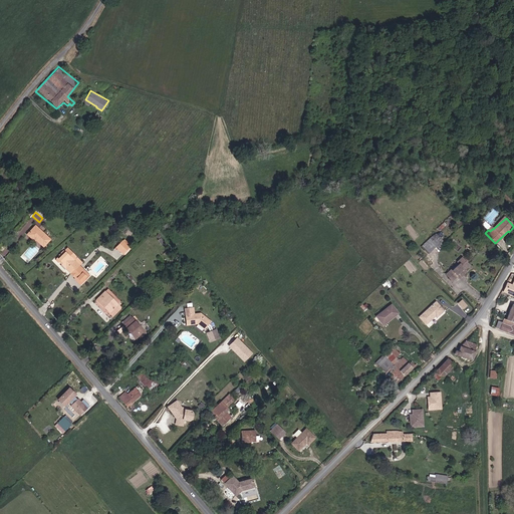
[(48,241),(35,227),(27,233),(35,241),(36,239),(43,246),(48,241)]
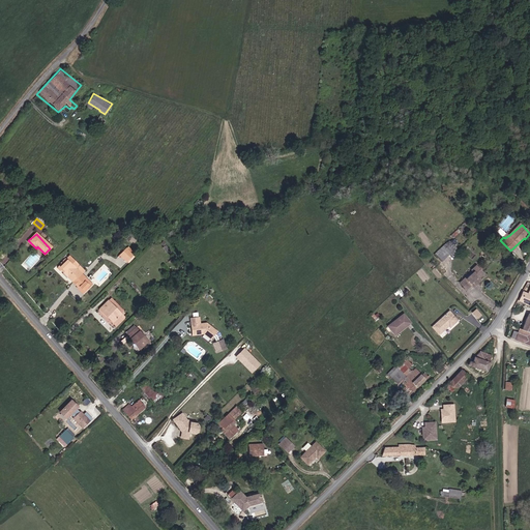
[(453,252),(446,243),(436,253),(443,261),(453,252)]
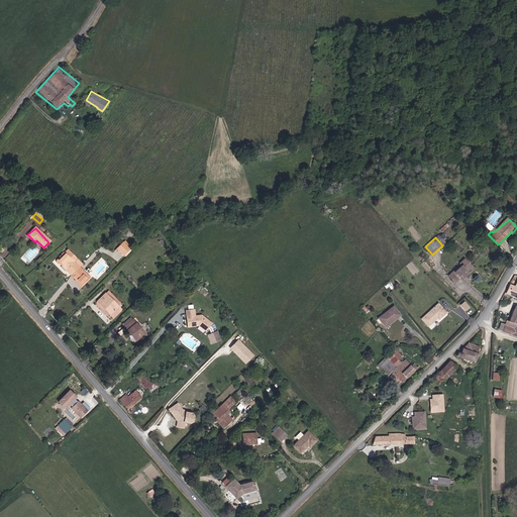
[(122,262),(128,255),(120,248),(115,255),(122,262)]
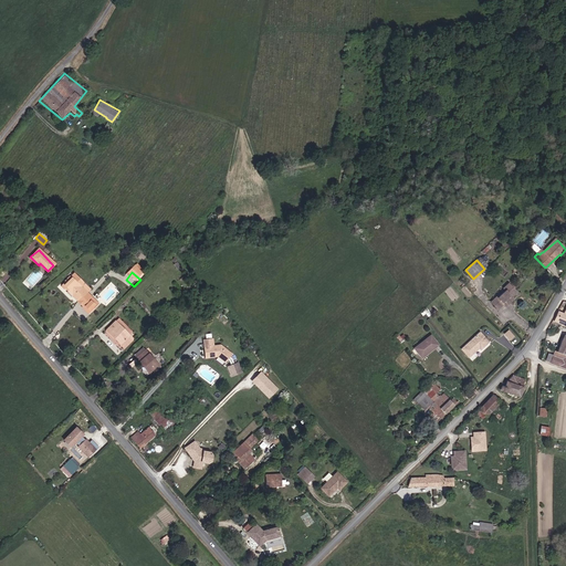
[(88,311),(96,302),(91,296),(91,295),(86,291),(90,287),(84,282),(81,285),(70,275),(61,285),(64,289),(82,305),(83,304),(88,311)]
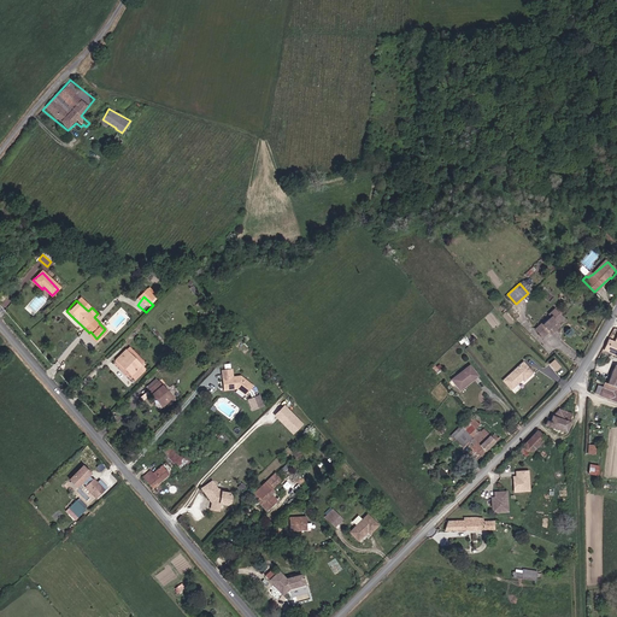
[(544,325),(541,323),(535,329),(545,339),(550,333),(553,336),(558,331),(554,327),(564,317),(556,309),(548,315),(551,318),(544,325)]
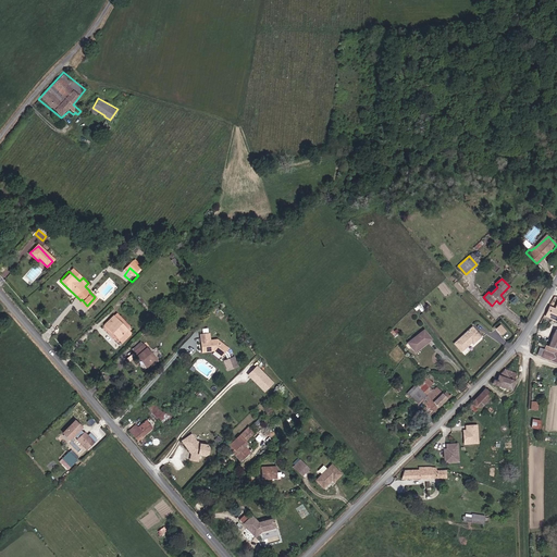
[(556,304),(555,308),(551,306),(545,313),(556,322),(556,304)]
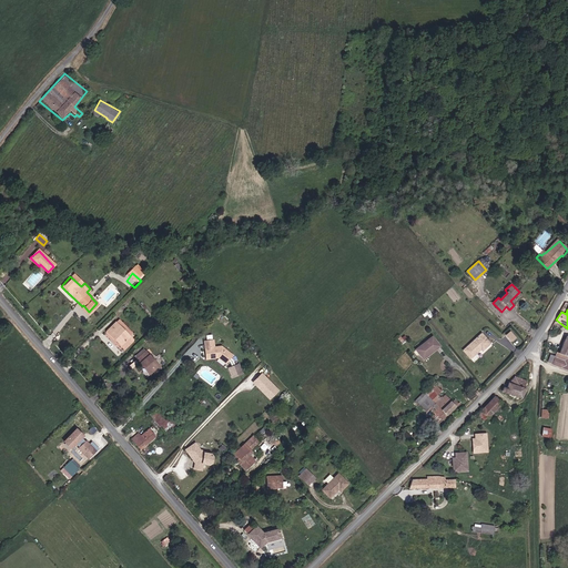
[(105,331),(115,341),(128,352),(138,342),(131,336),(132,336),(133,334),(118,318),(114,322),(105,331)]
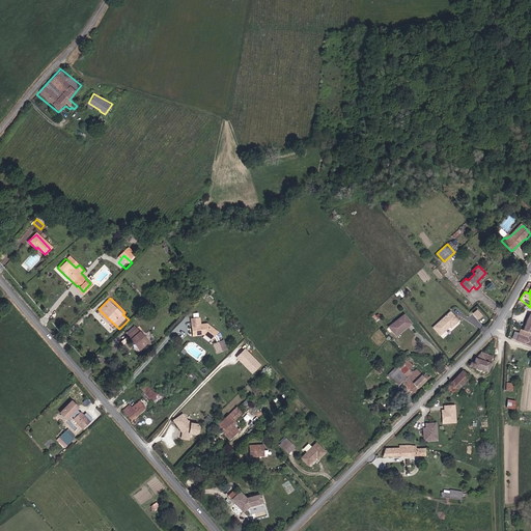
[(478,319),(483,315),(479,310),(475,314),(478,319)]
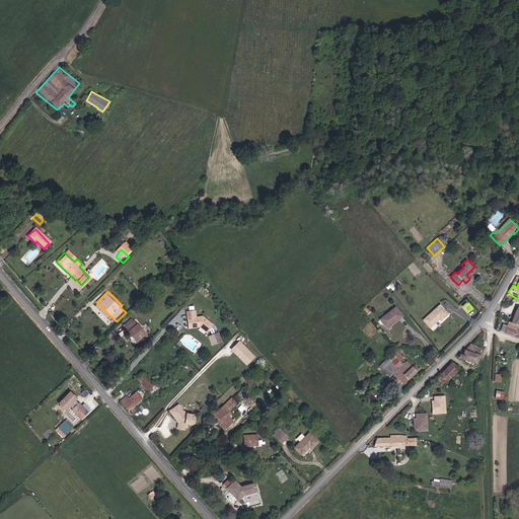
[(449,313),(441,304),(424,319),(431,326),(441,318),(442,319),(449,313)]
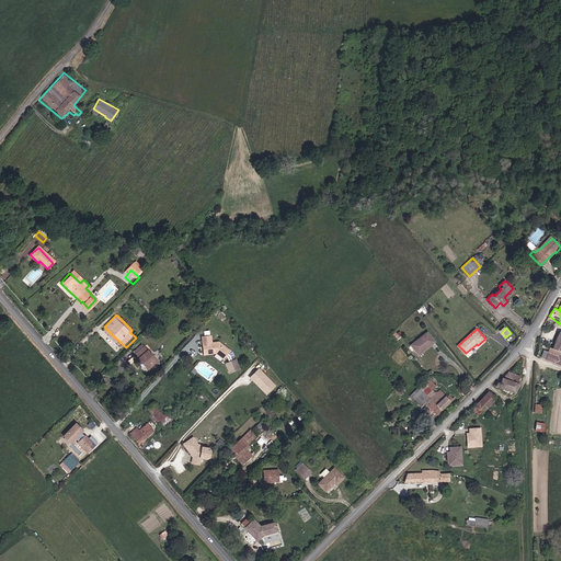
[(410,345),(419,356),(436,341),(427,331),(410,345)]
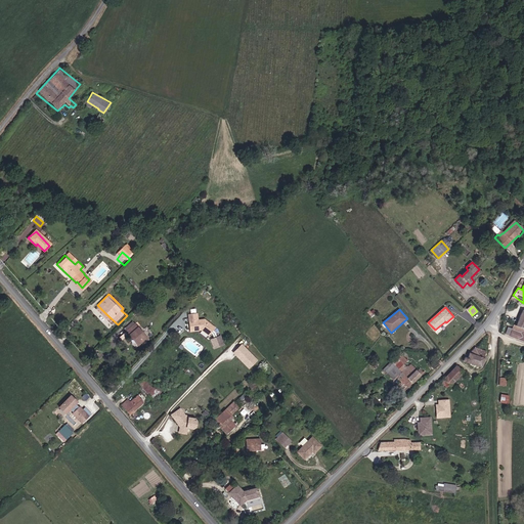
[(511,334),(523,338),(523,310),(521,309),(517,323),(515,322),(511,334)]
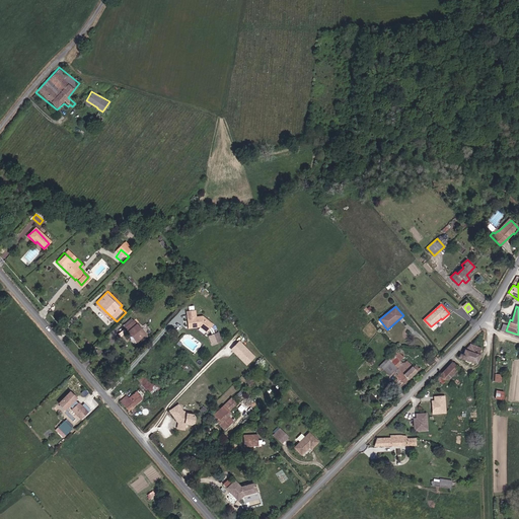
[(211,323),(202,316),(197,317),(196,311),(188,312),(191,326),(200,325),(206,329),(208,327),(210,329),(211,332),(209,334),(212,342),(220,339),(216,330),(214,331),(212,327),(210,325),(211,323)]
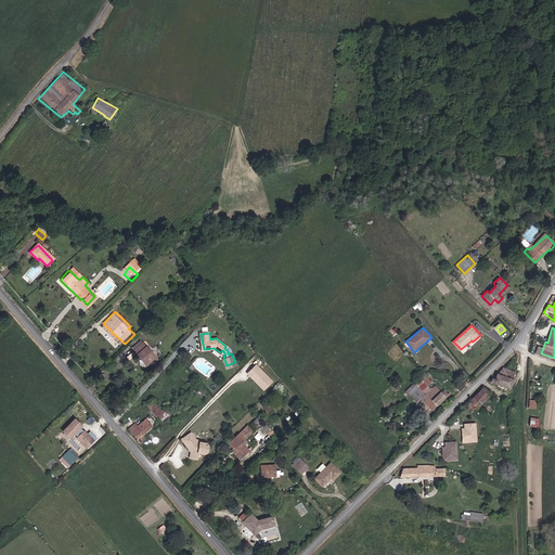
[(149,366),(151,364),(157,358),(142,341),(134,350),(141,358),(149,366)]
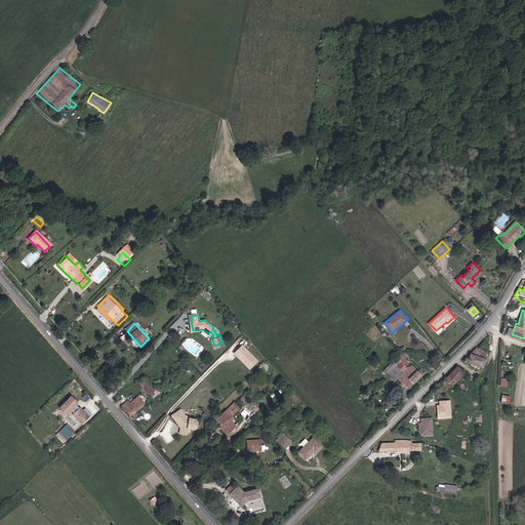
[(257,361),(244,348),(244,347),(241,344),(233,352),(236,355),(249,369),(257,361)]
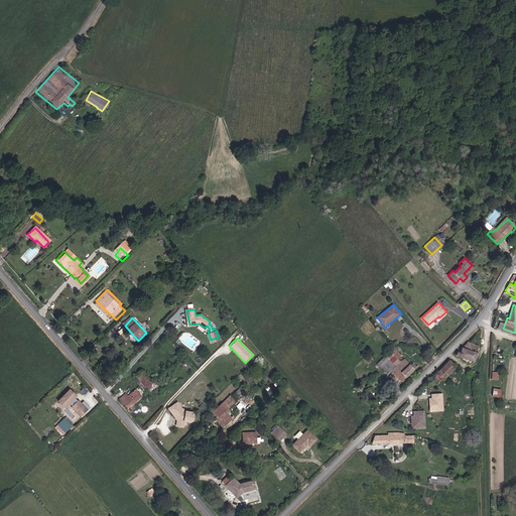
[(462,363),(457,362),(456,366),(474,372),(478,358),(475,356),(476,353),(468,350),(464,356),(462,363)]
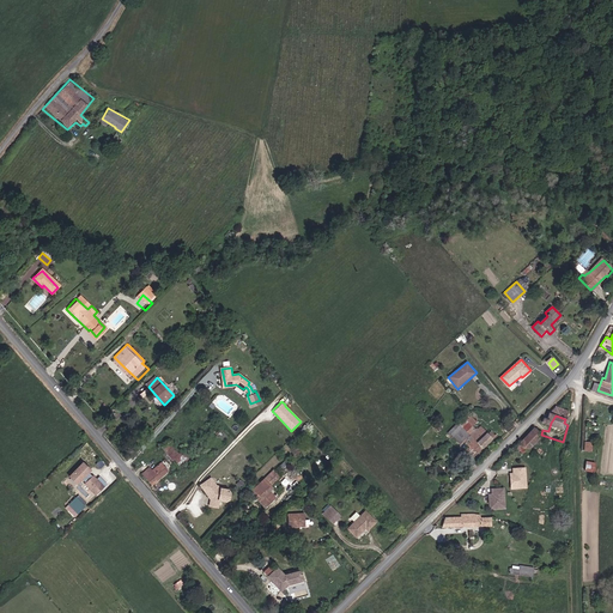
[(474,429),(473,426),(469,422),(454,436),(460,443),(463,438),(474,429)]
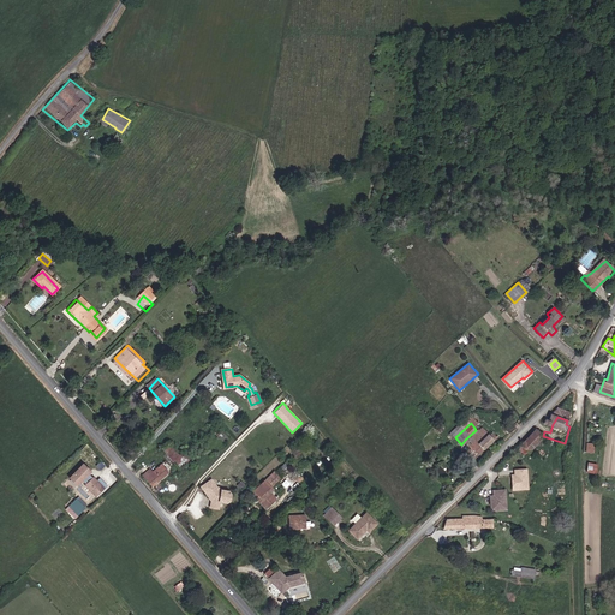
[(490,435),(483,427),(475,434),(478,437),(476,440),(479,443),(476,447),(481,453),(497,436),(493,431),(490,435)]
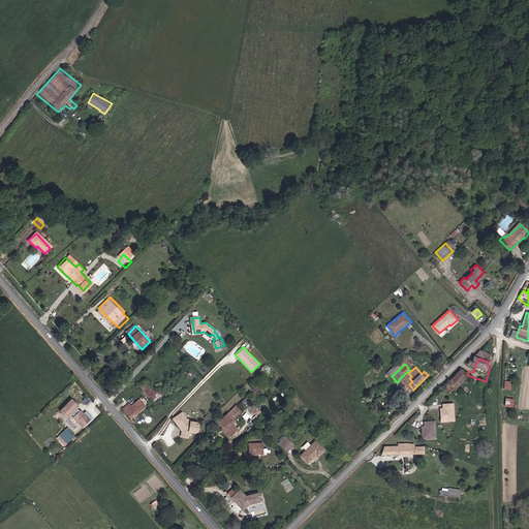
[(470,381),(464,375),(453,386),(459,394),(470,381)]
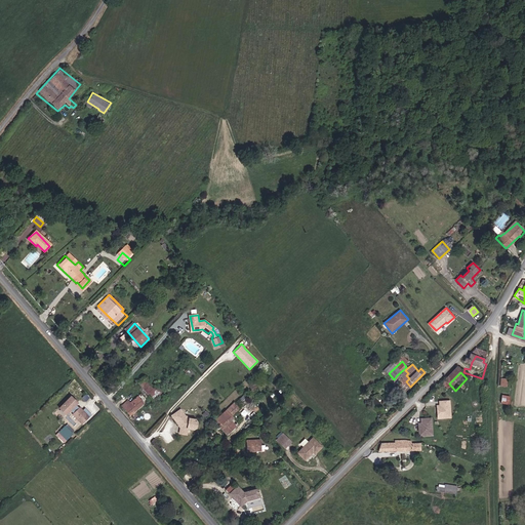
[(154,392),(148,387),(150,385),(142,376),(140,378),(136,382),(151,396),(154,392)]
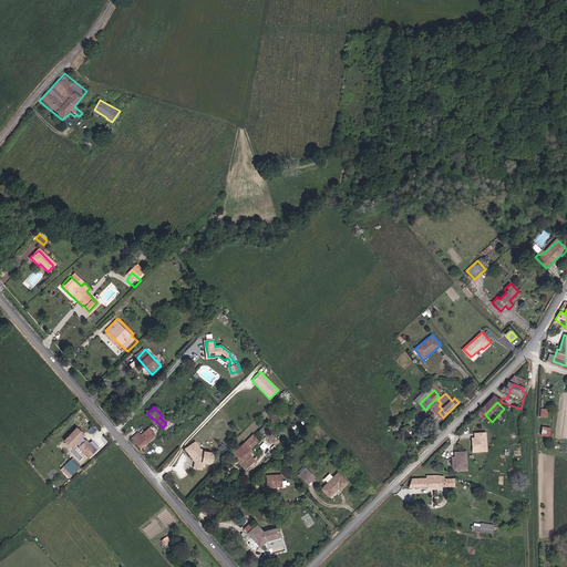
[(540,434),(549,436),(552,428),(542,425),(540,434)]
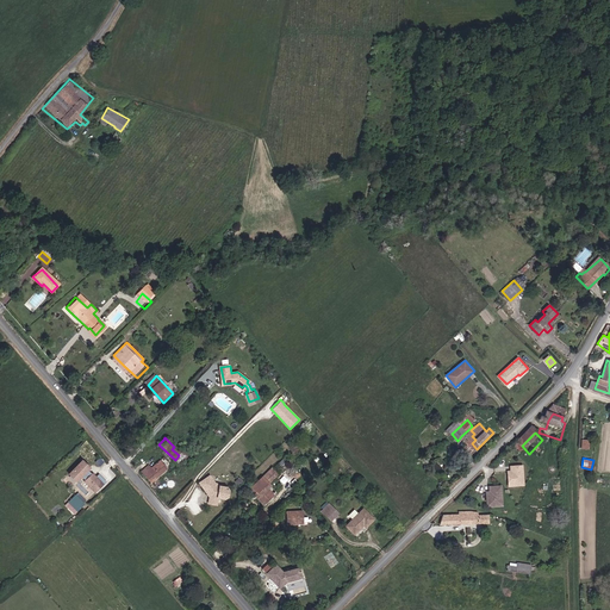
[(92,474),(88,470),(89,468),(82,460),(69,473),(76,481),(85,473),(89,478),(85,481),(95,492),(99,489),(100,489),(107,481),(99,474),(97,477),(93,473),(92,474)]
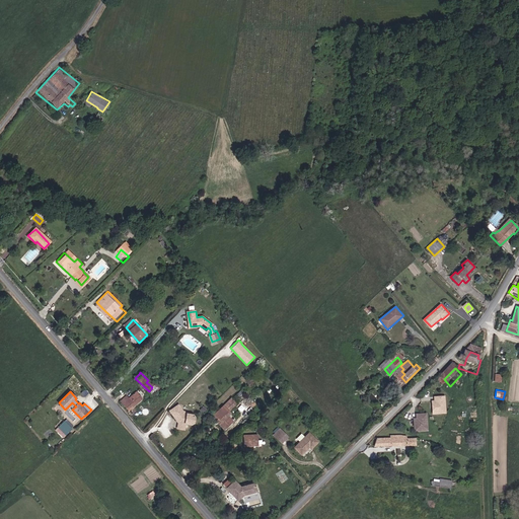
[(240,391),(235,396),(231,399),(230,398),(214,415),(211,417),(218,424),(225,431),(233,424),(226,416),(236,405),(235,403),(238,400),(240,401),(245,396),(240,391)]
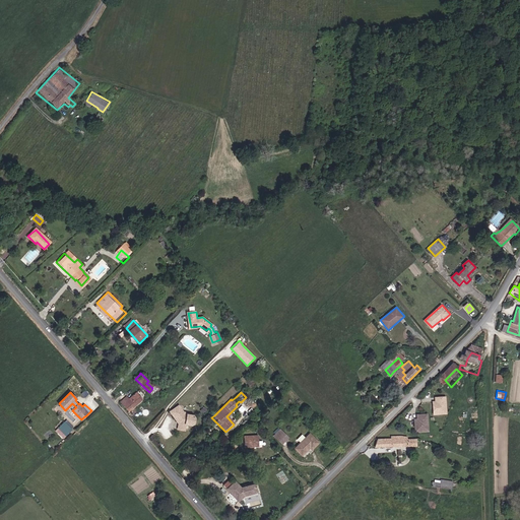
[(131,399),(128,395),(122,400),(130,410),(142,399),(140,397),(138,398),(136,395),(131,399)]
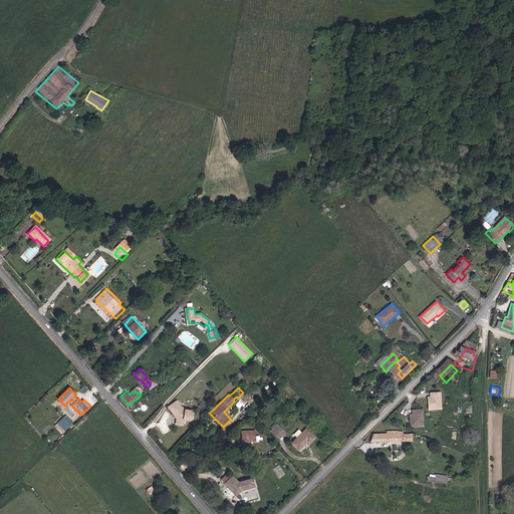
[(441,409),(440,393),(433,393),(433,397),(428,398),(429,410),(441,409)]
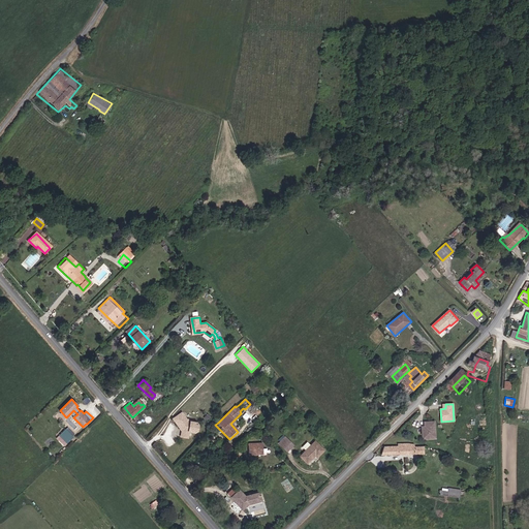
[(180,426),(182,430),(180,432),(180,436),(186,437),(188,432),(193,432),(196,430),(199,424),(194,418),(187,417),(180,410),(169,418),(177,428),(180,426)]
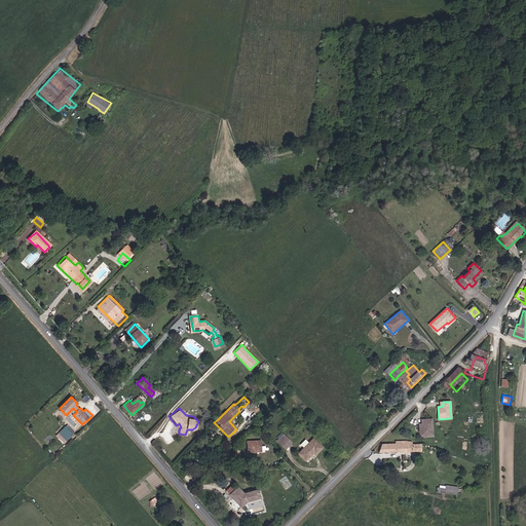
[(433,435),(431,418),(423,418),(423,423),(419,423),(419,436),(433,435)]
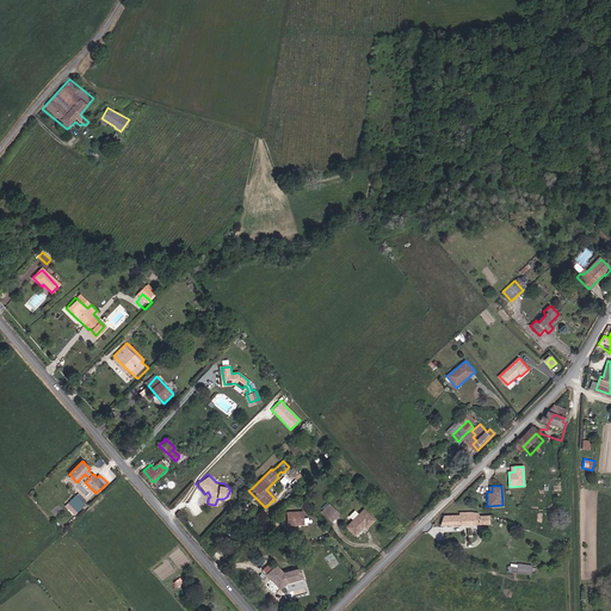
[(76,497),(75,498),(71,503),(78,510),(82,505),(84,504),(76,497)]
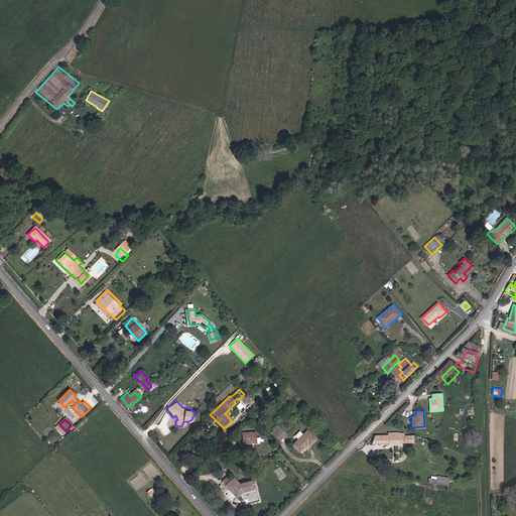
[(279,439),(285,433),(280,428),(274,434),(279,439)]
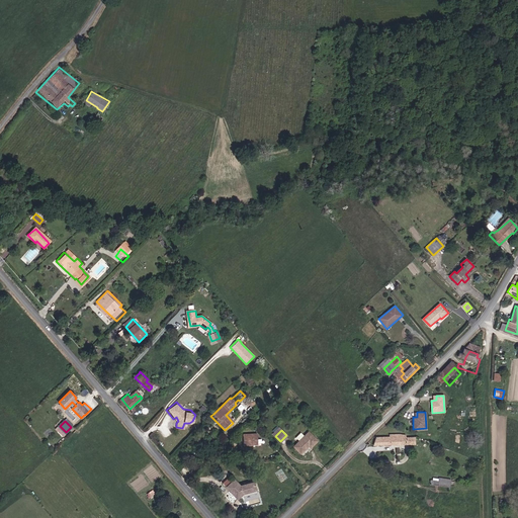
[(316,440),(309,432),(293,446),(299,452),(308,444),(311,446),(316,440)]
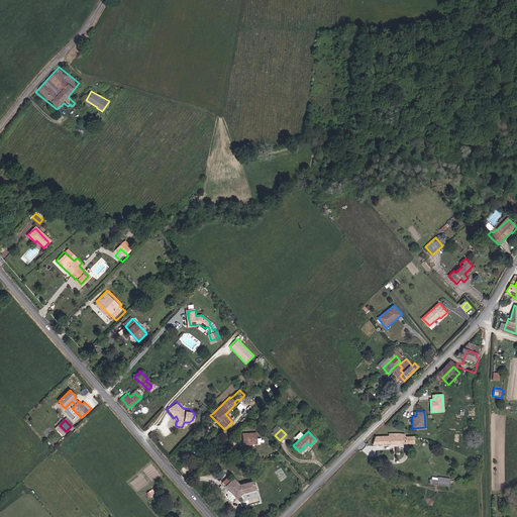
[(373,443),(380,444),(404,448),(406,438),(399,437),(398,434),(396,434),(396,432),(391,432),(390,436),(382,435),(378,434),(373,443)]
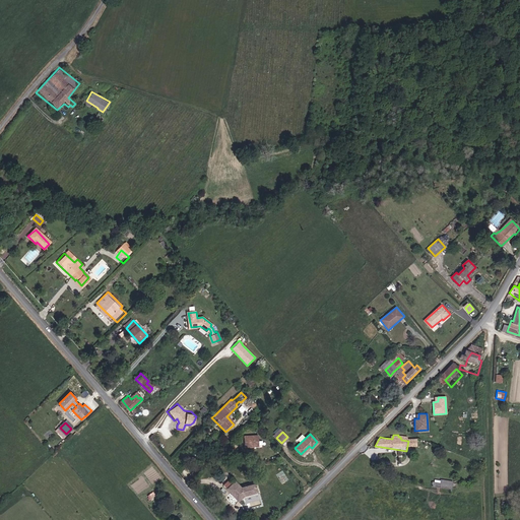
[(259,447),(259,445),(259,436),(245,437),(245,447),(254,447),(259,447)]
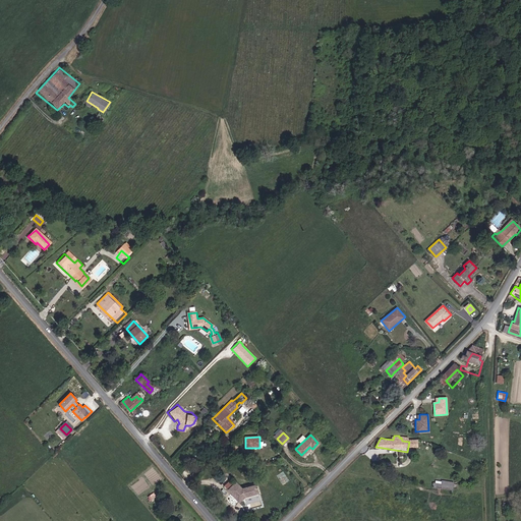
[(435,479),(433,487),(453,489),(454,481),(435,479)]
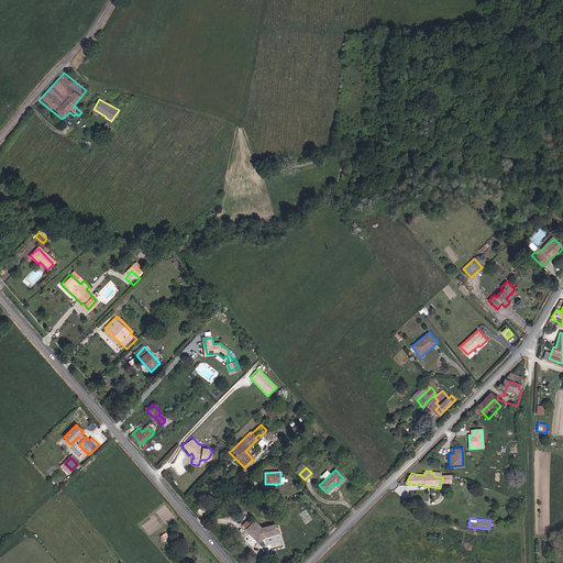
[(260,528),(254,521),(244,530),(256,542),(263,536),(274,533),(273,529),(276,528),(275,525),(260,528)]
